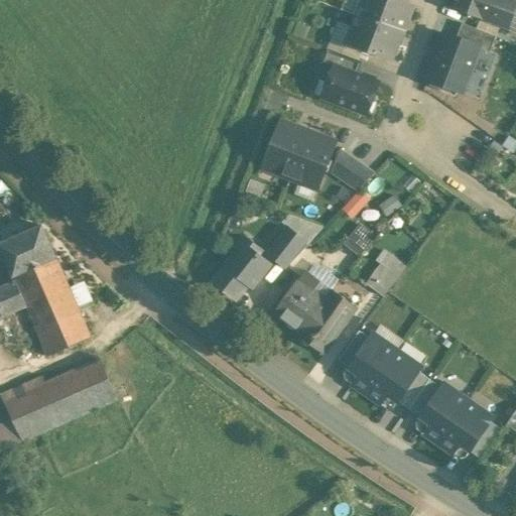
[(395,0),(362,0),(357,15),(402,33),(412,6),(395,0)]
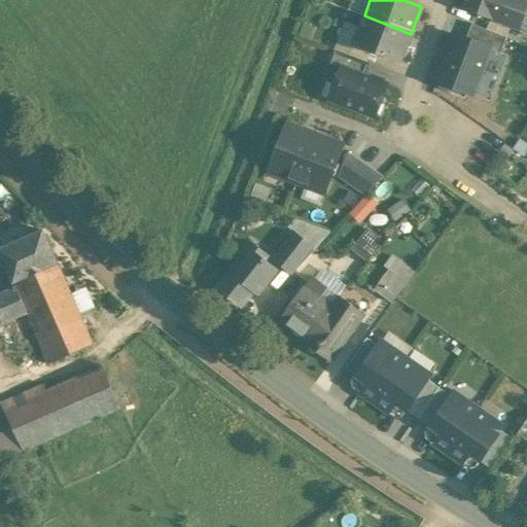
[(526,0),(467,0),(465,7),(519,28),(526,6),(526,0)]
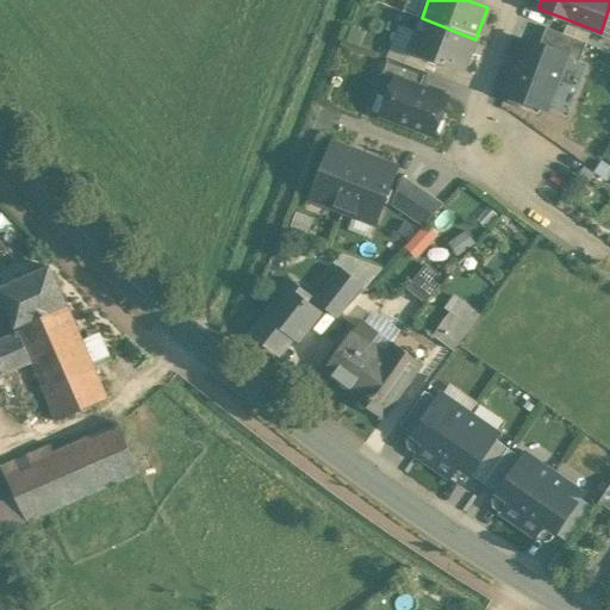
[(475,39),(422,18),(410,49),(464,70),(475,39)]
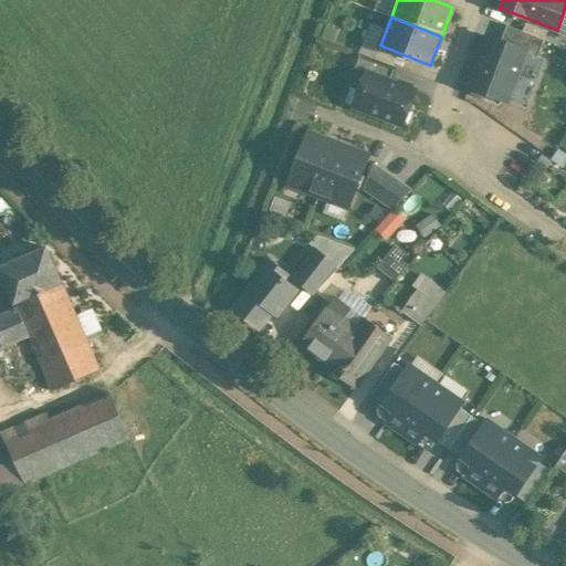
[(544,39),(507,25),(501,41),(525,51),(525,52),(537,56),(544,39)]
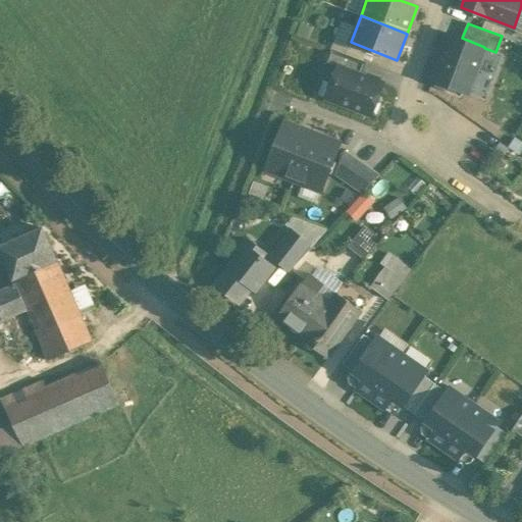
[(462,38),(451,34),(433,80),(467,93),(484,48),(484,47),(462,38)]
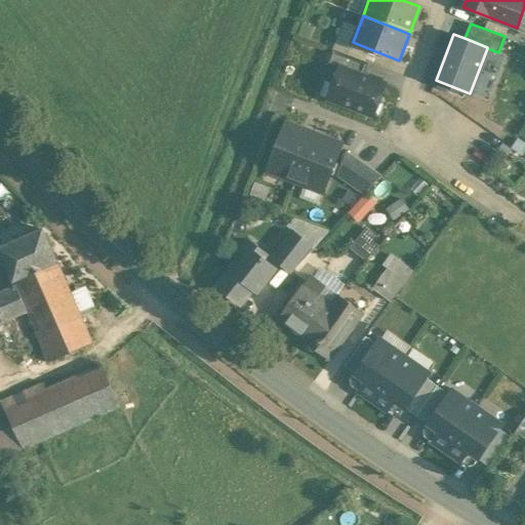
[(368,62),(333,48),(328,63),(339,67),(362,75),(368,62)]
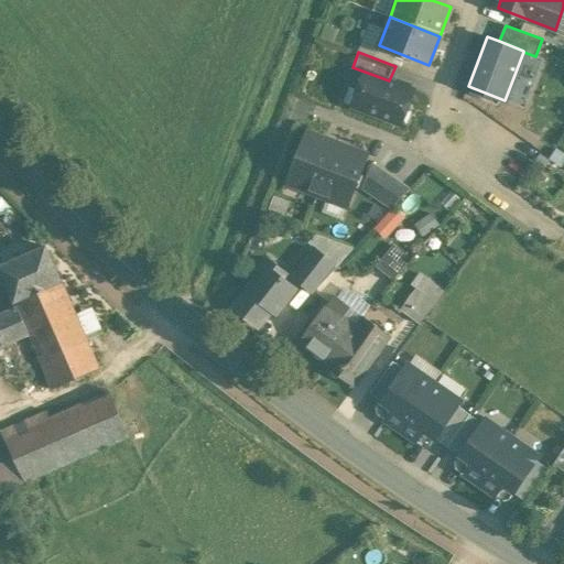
[(389,80),(365,72),(359,85),(349,87),(344,102),(358,107),(358,108),(401,125),(401,123),(407,122),(411,111),(408,107),(414,90),(389,80)]
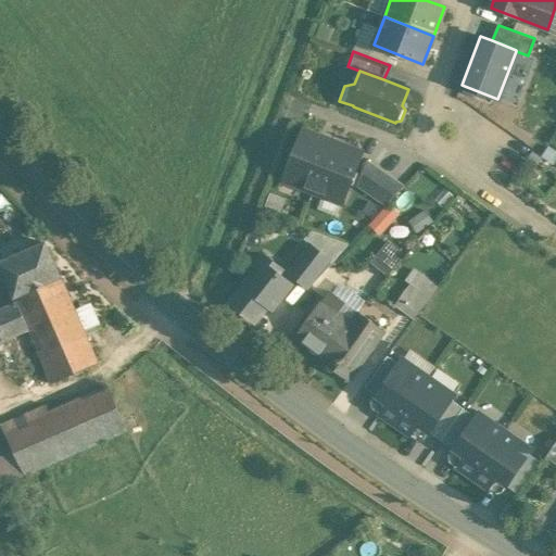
[(361,153),(304,131),(285,180),(341,202),(361,153)]
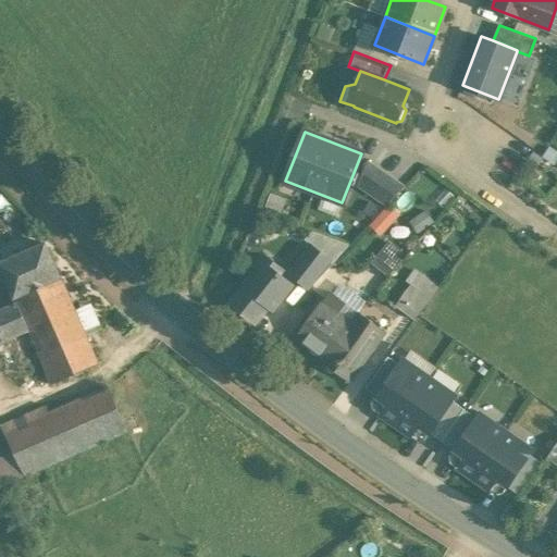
[(556,152),(556,149),(548,144),(540,157),(549,163),(556,152)]
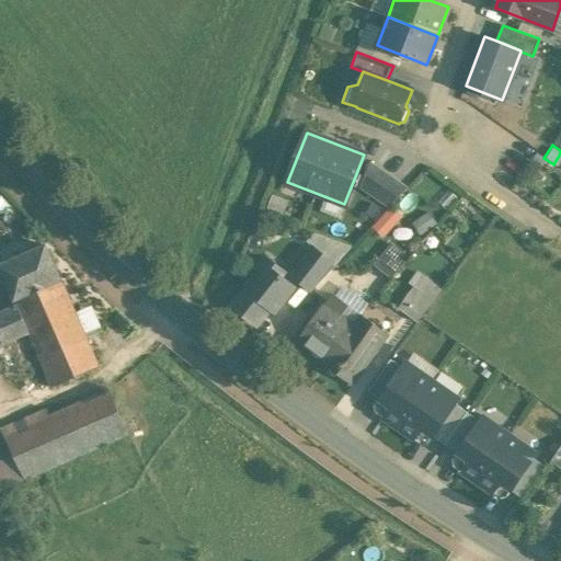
[(408,187),(370,162),(361,187),(389,207),(408,187)]
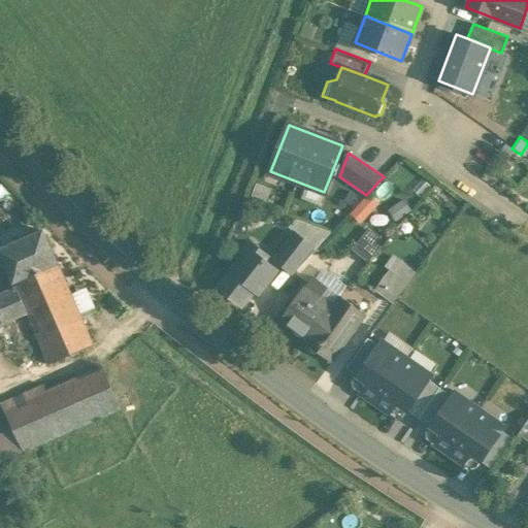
[(367,229),(352,250),(367,262),(384,242),(367,229)]
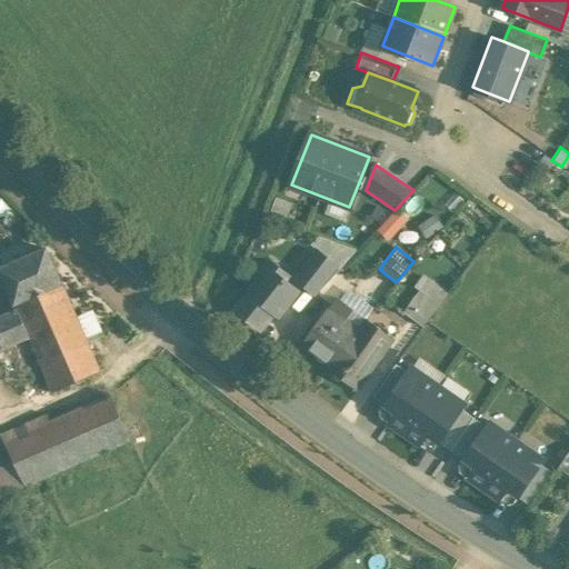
[(47,248),(0,268),(0,273),(16,310),(21,323),(69,302),(61,285),(62,285),(47,248)]
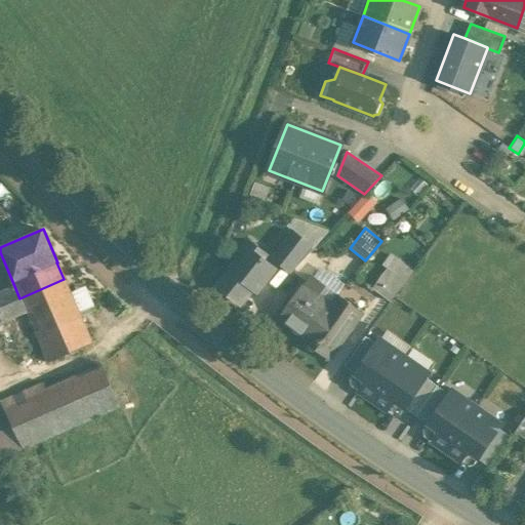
[(293,231),(272,257),(290,272),(291,271),(292,272),(314,249),(311,246),(312,245),(293,231)]
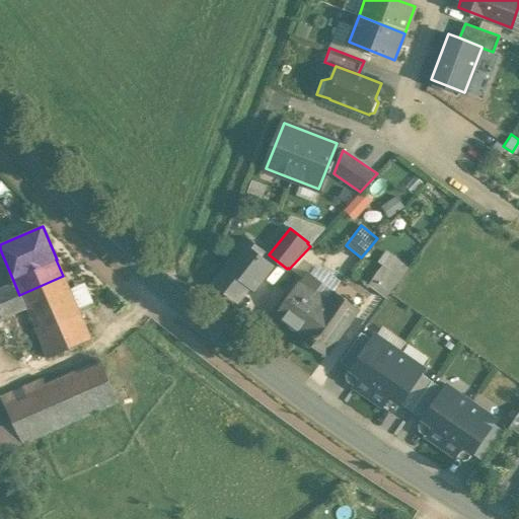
[(245,238),(231,256),(233,258),(215,283),(237,300),(249,285),(254,288),(272,266),(260,256),(263,252),(245,238)]
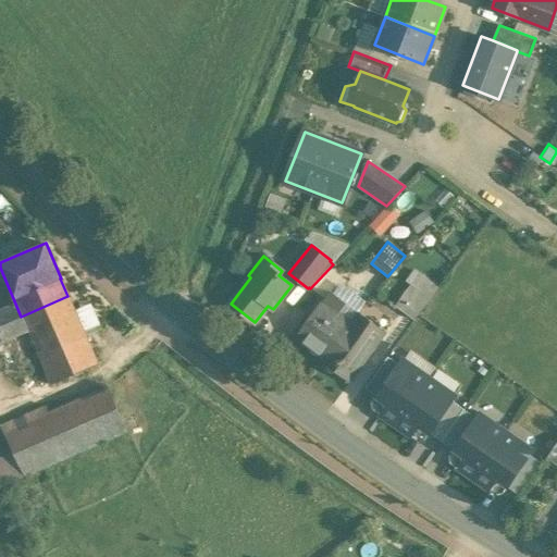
[(437,287),(422,276),(413,287),(429,299),(437,287)]
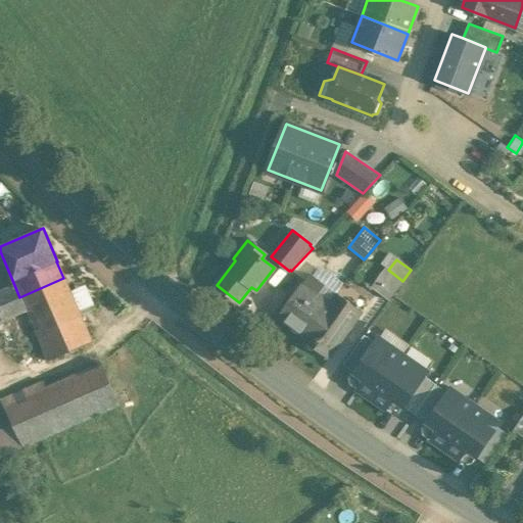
[(388,270),(385,268),(370,287),(388,300),(393,294),(402,281),(388,270)]
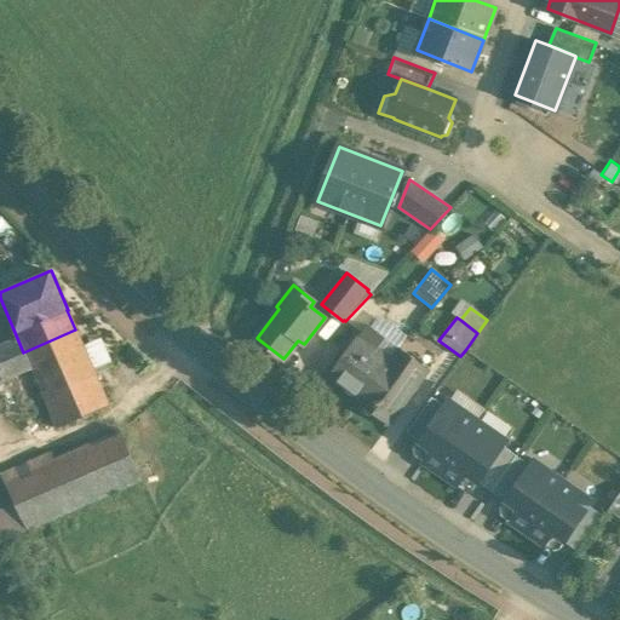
[(367,326),(360,336),(359,334),(337,365),(326,378),(328,379),(328,378),(359,402),(389,359),(377,349),(384,338),(367,326)]
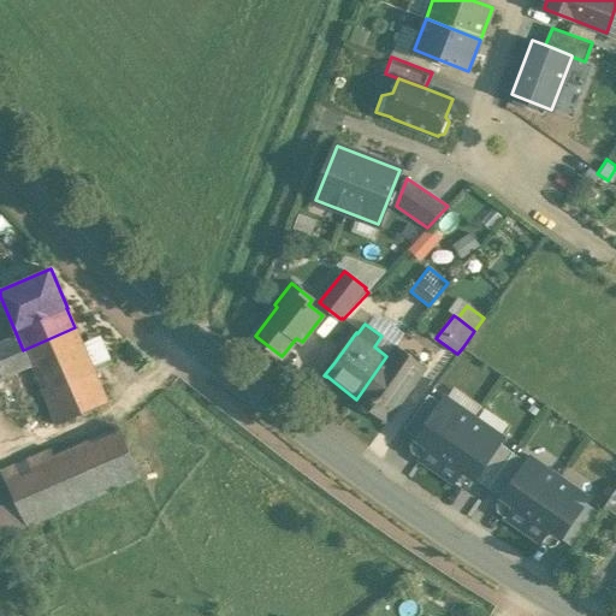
[(75,327),(23,350),(30,366),(40,388),(55,426),(107,403),(75,327)]
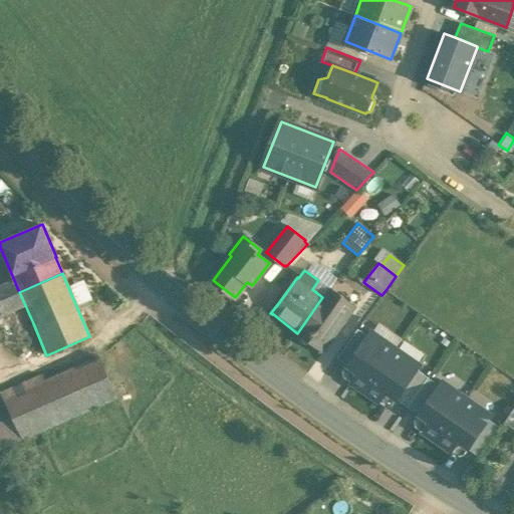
[(19,292),(14,280),(0,285),(0,316),(11,311),(25,305),(19,292)]
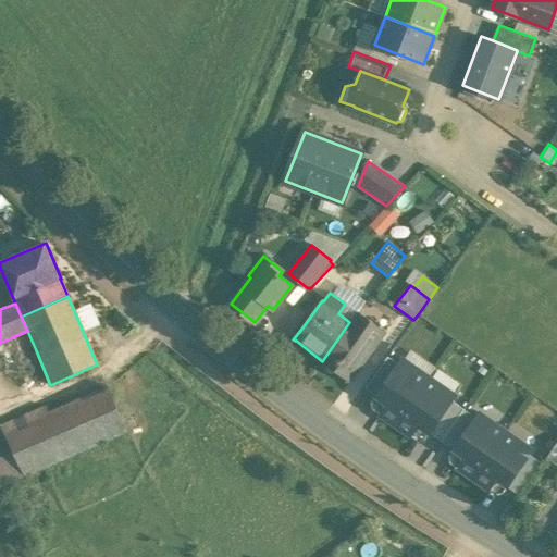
[(322,361),(349,382),(375,347),(374,346),(384,333),(356,313),(349,322),(322,361)]
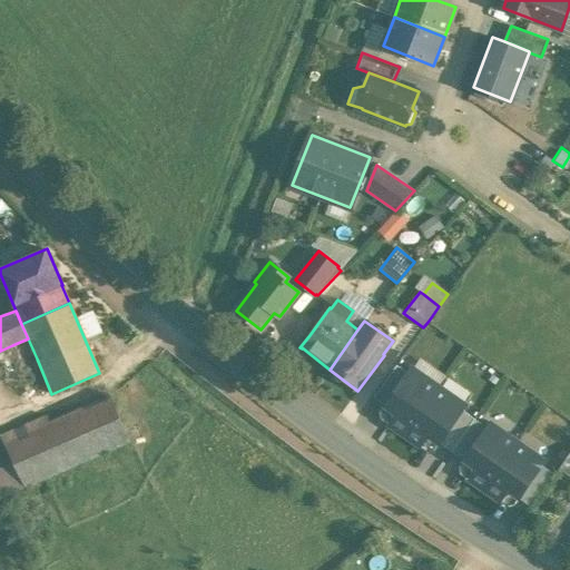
[(28,338),(12,345),(21,364),(37,359),(28,338)]
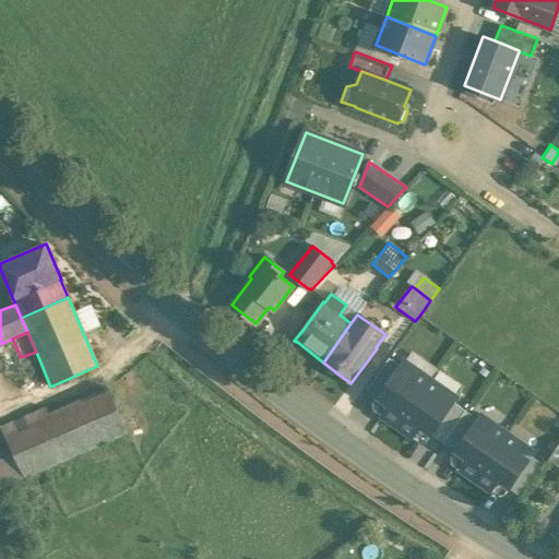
[(377,396),(399,365),(389,358),(366,389),(377,396)]
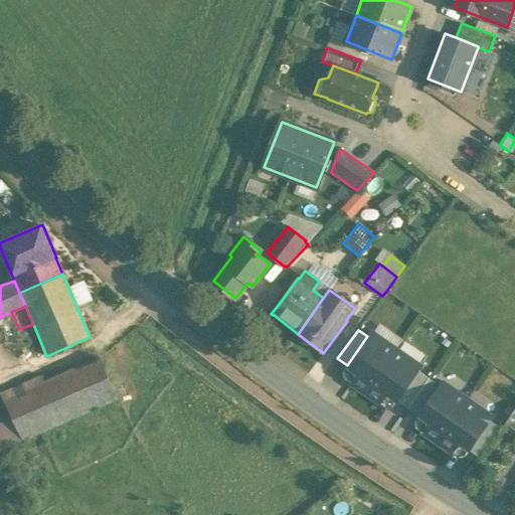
[(397,349),(371,331),(367,336),(347,365),(346,368),(355,374),(348,385),(364,396),(397,349)]
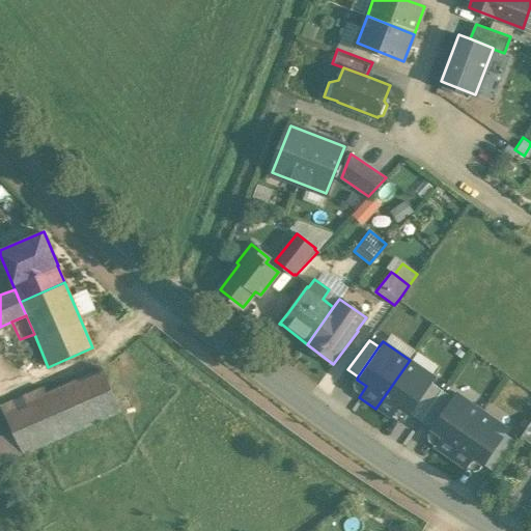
[(435,378),(410,360),(375,409),(391,418),(397,409),(409,416),(411,414),(431,383),(435,378)]
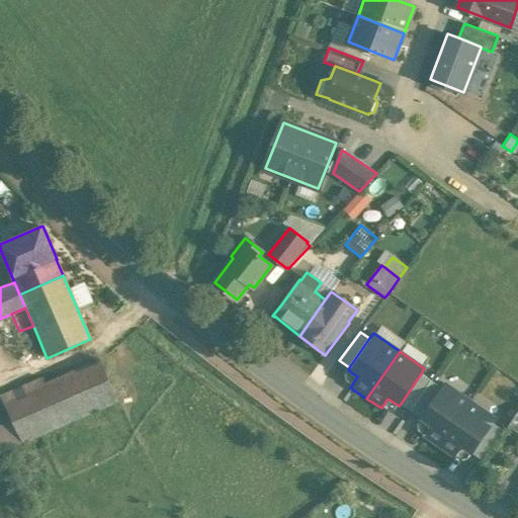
[(100,360),(45,384),(42,377),(0,396),(0,399),(10,420),(21,443),(117,401),(100,360)]
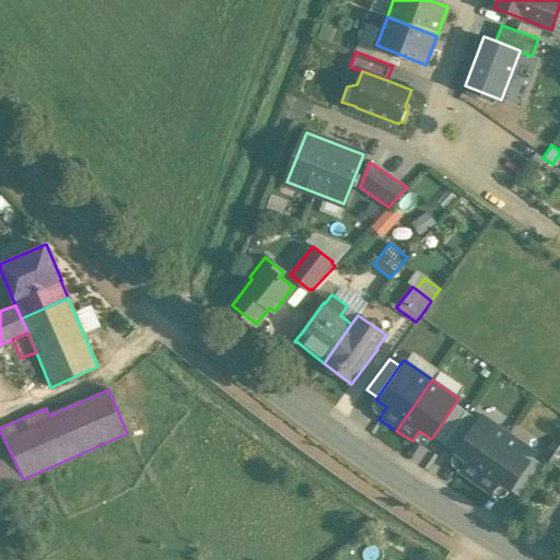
[(455,404),(433,436),(444,444),(466,411),(455,404)]
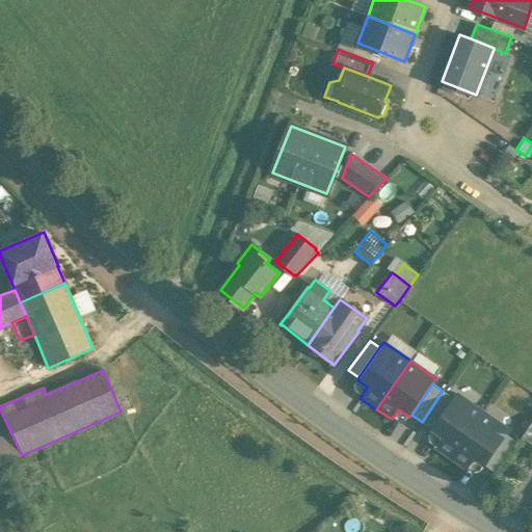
[(433,430),(455,399),(443,391),(422,422),(433,430)]
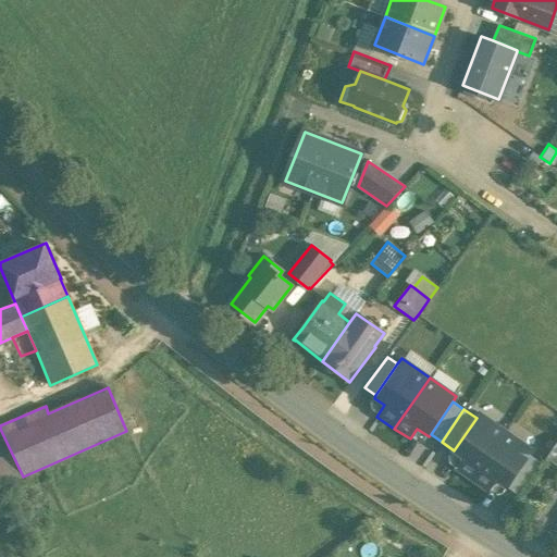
[(472,479),(506,432),(480,413),(477,418),(454,450),(465,458),(458,468),(472,479)]
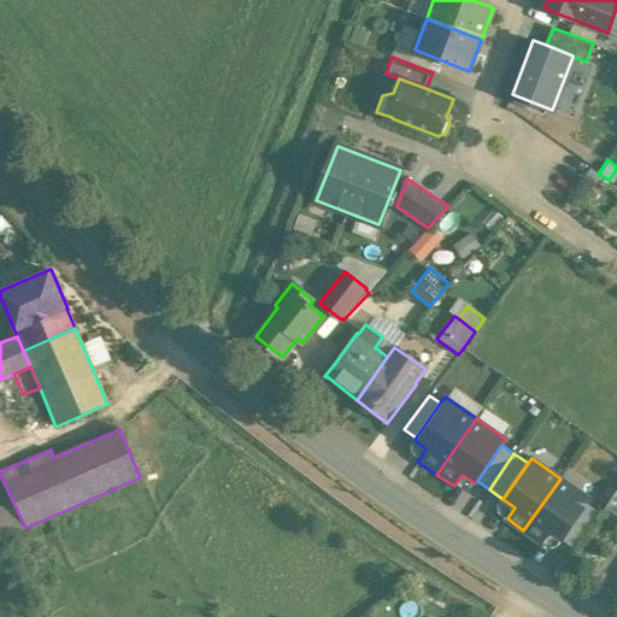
[(560,479),(523,530),(541,544),(550,532),(562,539),(587,504),(591,499),(560,479)]
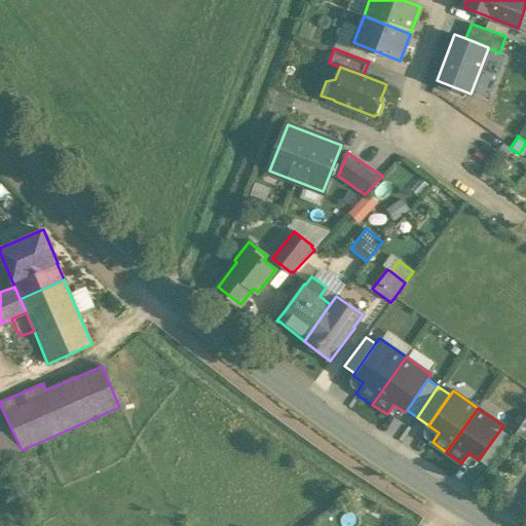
[(525,418),(517,433),(525,439),(525,418)]
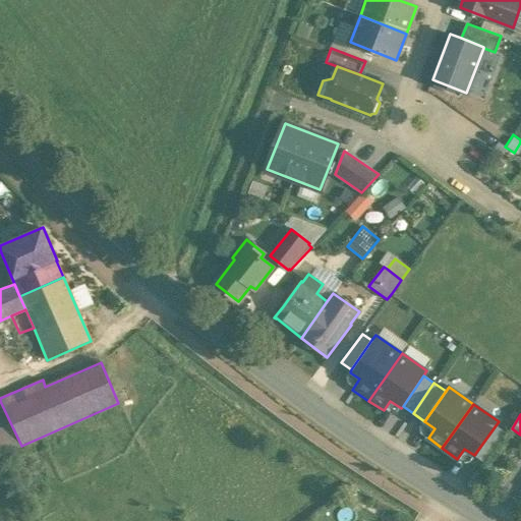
[(10,422),(0,425),(0,454),(21,446),(10,422)]
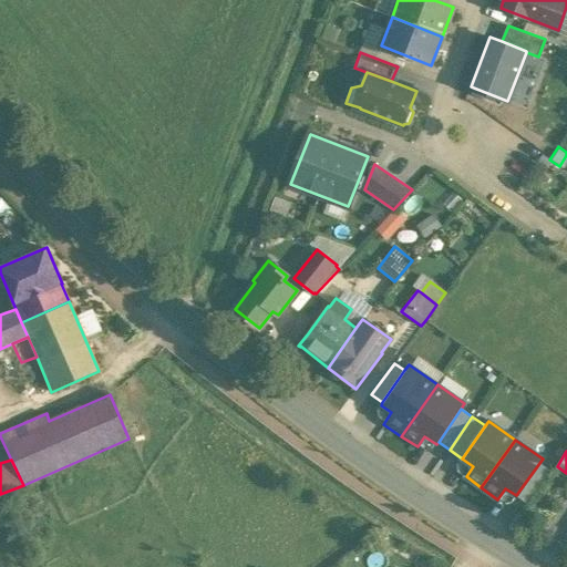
[(539,463),(516,495),(528,504),(552,472),(539,463)]
